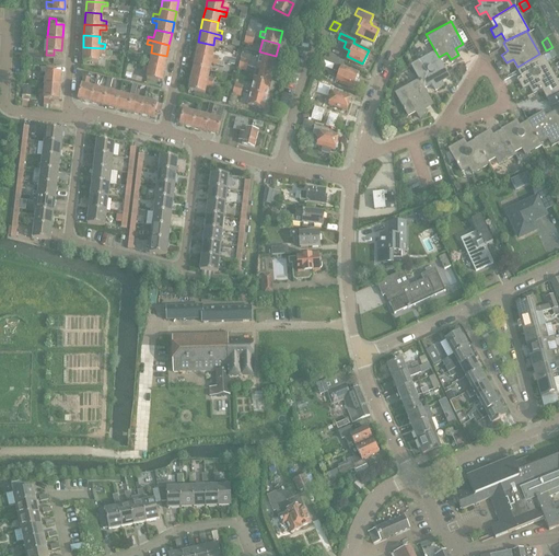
[(213,45),(198,42),(196,53),(217,57),(218,54),(212,51),(213,45)]
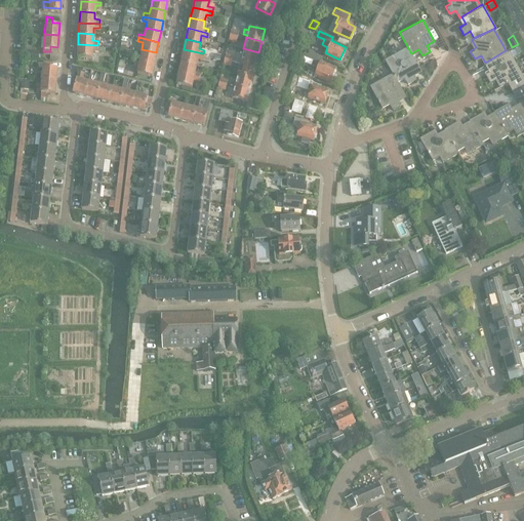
[(97,45),(78,44),(77,54),(91,55),(92,48),(97,49),(97,45)]
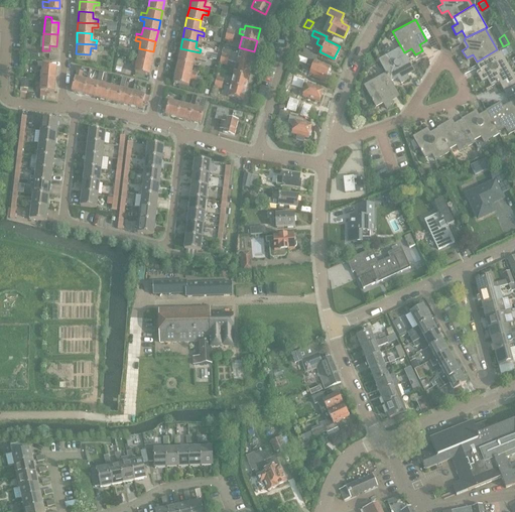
[(326,76),(327,76),(330,71),(328,71),(330,66),(313,58),(315,53),(297,44),(295,51),(308,56),(306,61),(311,64),(309,71),(325,77),(326,76)]
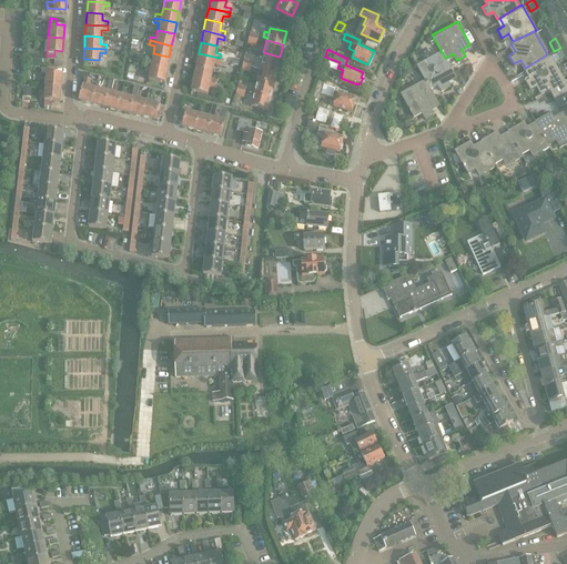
[(445,58),(441,50),(416,63),(424,78),(429,87),(436,82),(441,89),(449,84),(445,78),(454,73),(445,58)]
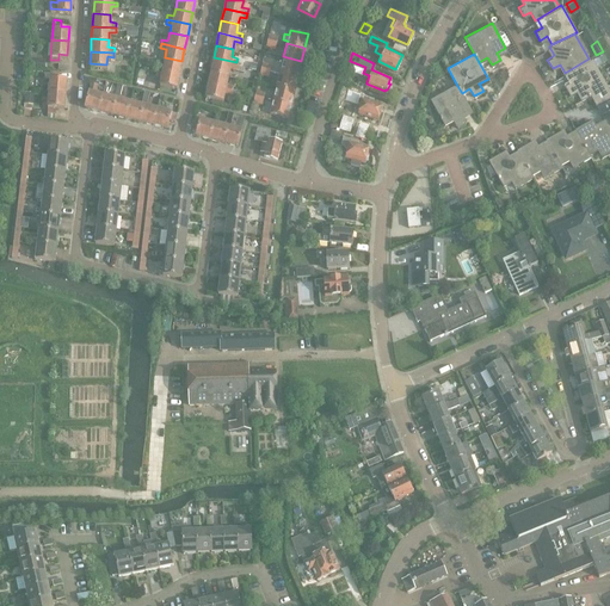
[(301,61),(283,56),(279,70),(297,74),(301,61)]
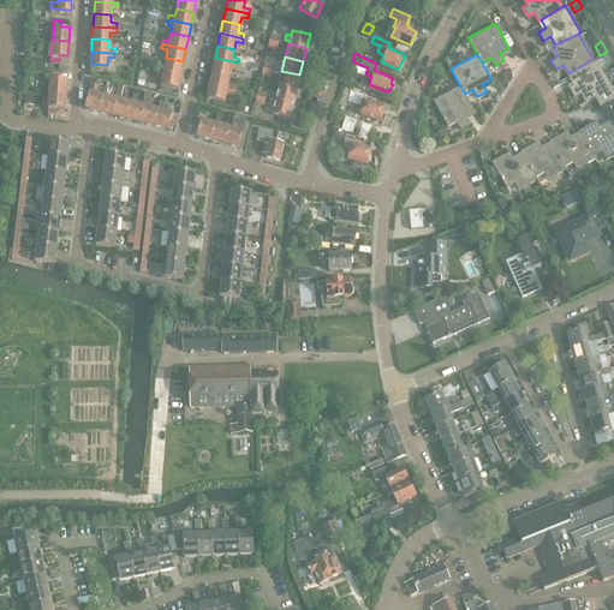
[(183,61),(166,58),(164,65),(158,64),(156,69),(180,73),(183,61)]
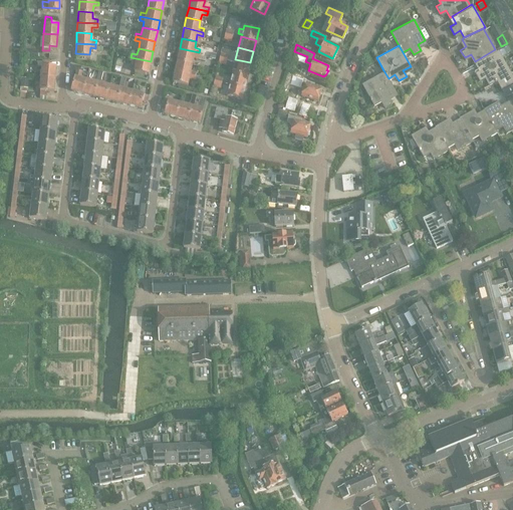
[(191,61),(193,55),(198,56),(204,58),(205,54),(199,53),(199,52),(180,48),(177,58),(191,61)]
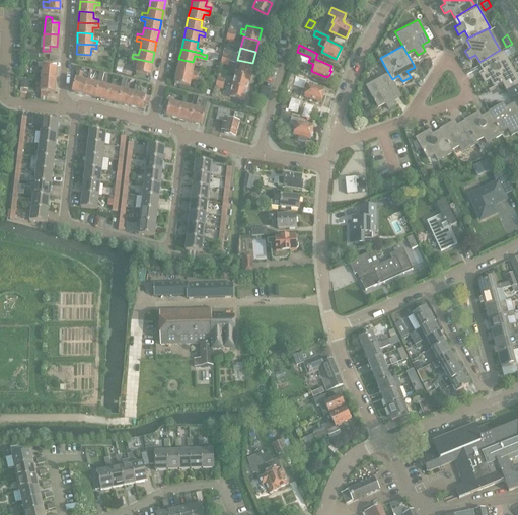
[(485,69),(479,72),(484,79),(490,75),(494,83),(502,79),(506,86),(517,79),(517,77),(502,49),(500,50),(481,61),(481,62),(485,69)]
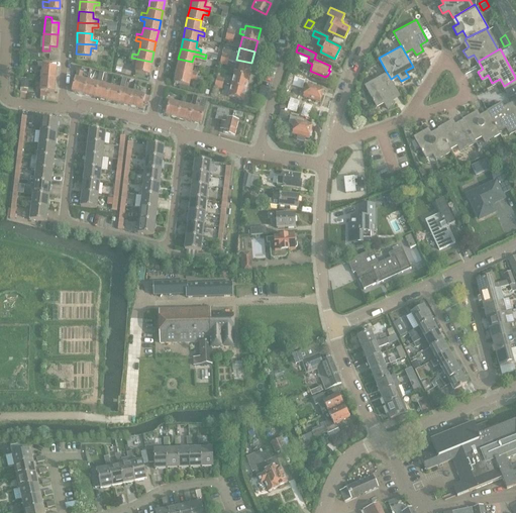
[(151,62),(131,58),(130,61),(136,63),(134,69),(148,73),(151,62)]
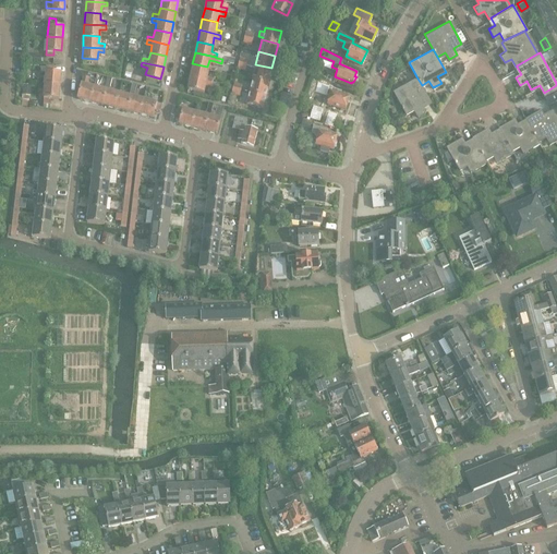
[(60,83),(60,70),(52,69),(52,63),(46,63),(44,82),(60,83)]
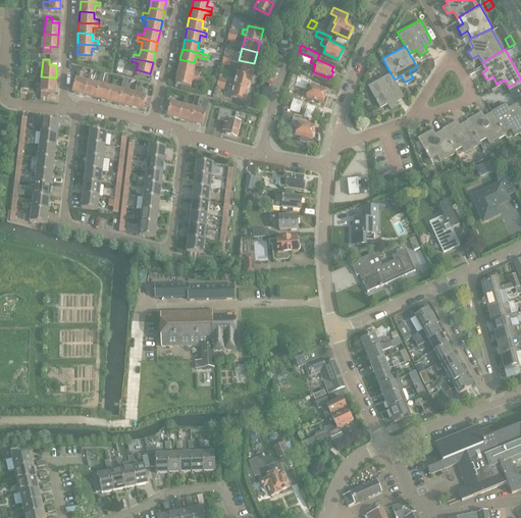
[(194,62),(179,59),(177,70),(198,74),(198,70),(193,69),(194,62)]
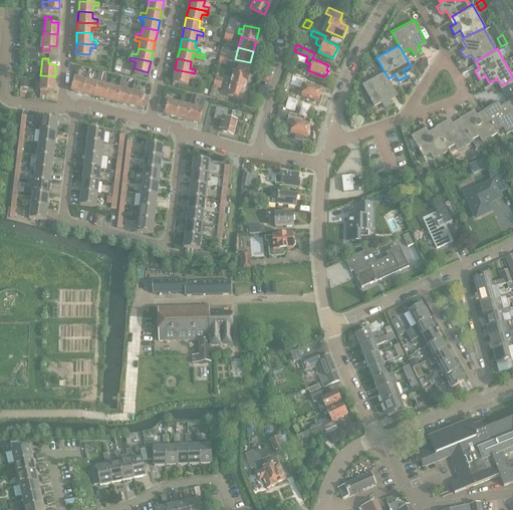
[(250,62),(235,59),(232,70),(247,74),(250,62)]
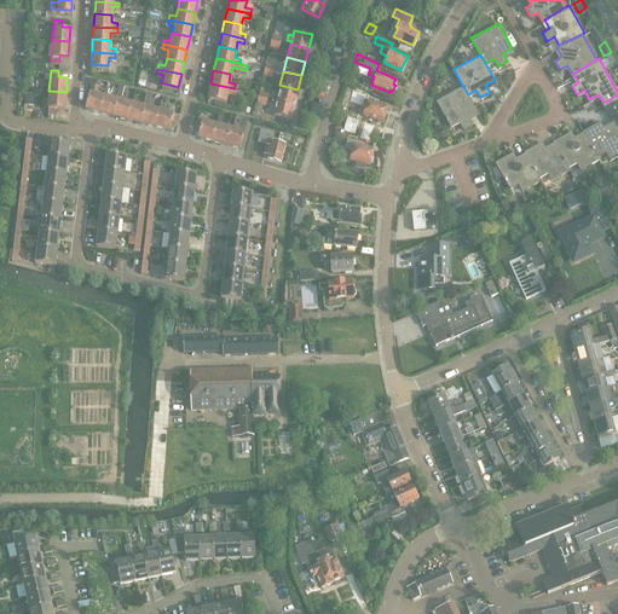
[(96,84),(97,77),(90,75),(90,81),(91,82),(85,106),(99,110),(104,93),(96,91),(98,84),(96,84)]
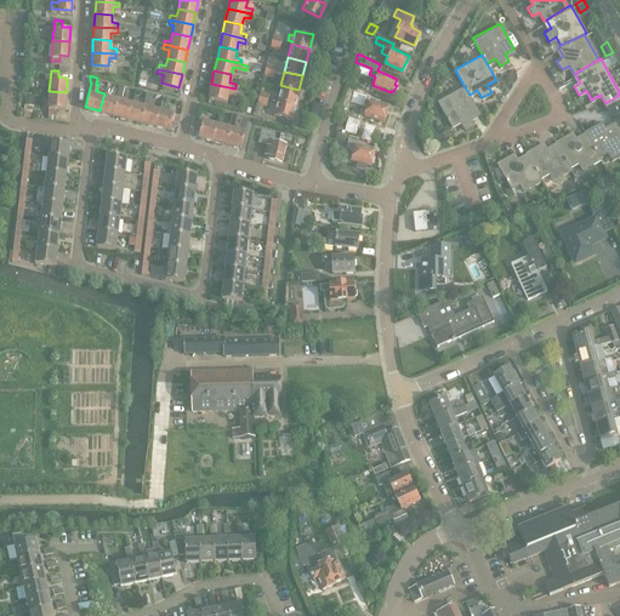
[(235,89),(211,84),(209,96),(226,100),(227,91),(234,92),(235,89)]
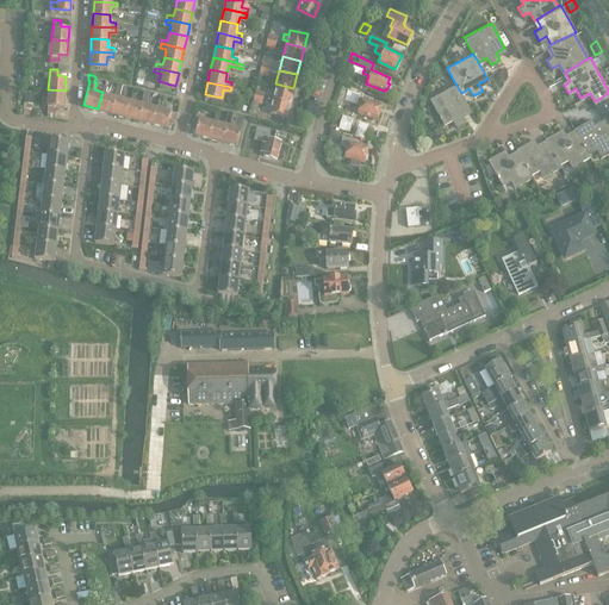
[(293,88),(275,83),(272,97),(290,101),(293,88)]
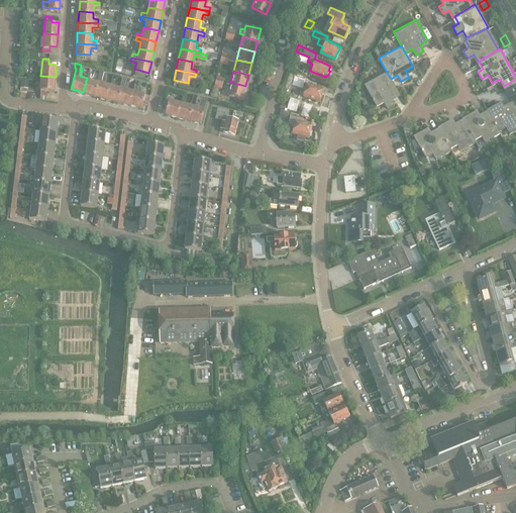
[(294,77),(302,80),(304,74),(296,71),(294,77)]
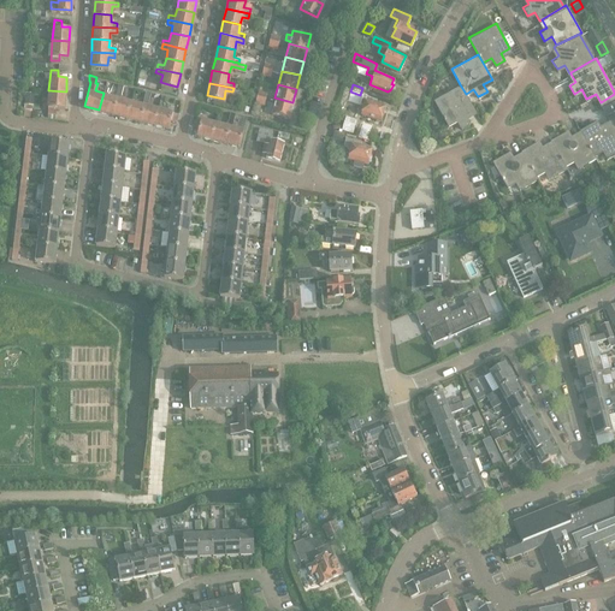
[(466,94),(460,84),(433,99),(447,124),(456,119),(460,126),(469,122),(466,116),(474,110),(466,94)]
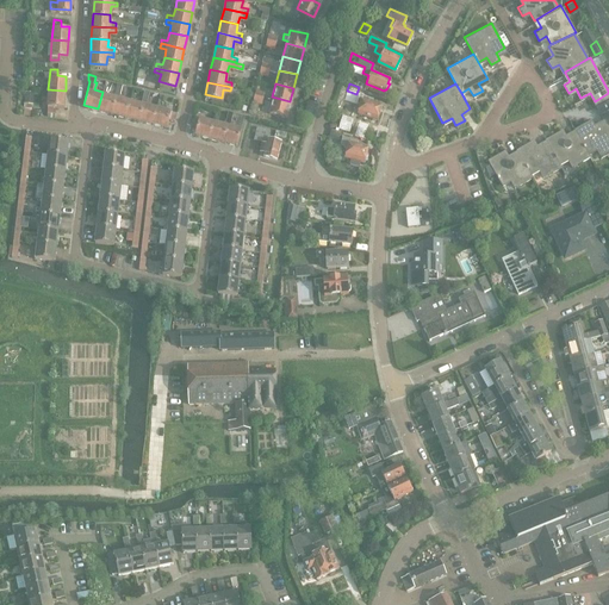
[(120,88),(115,87),(113,94),(103,92),(98,108),(111,111),(116,95),(118,95),(120,88)]
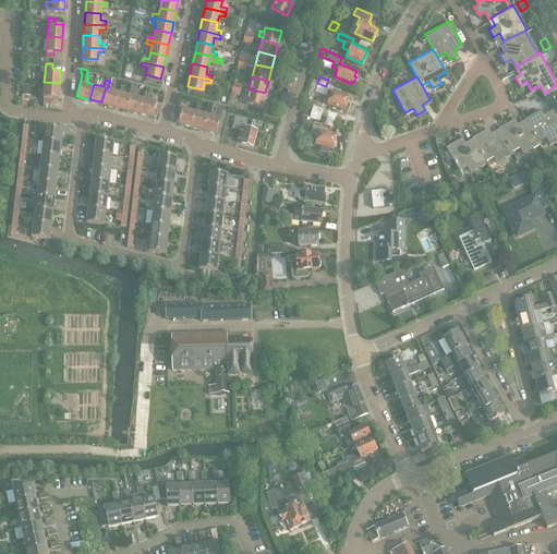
[(23,82),(21,103),(27,104),(29,83),(23,82)]
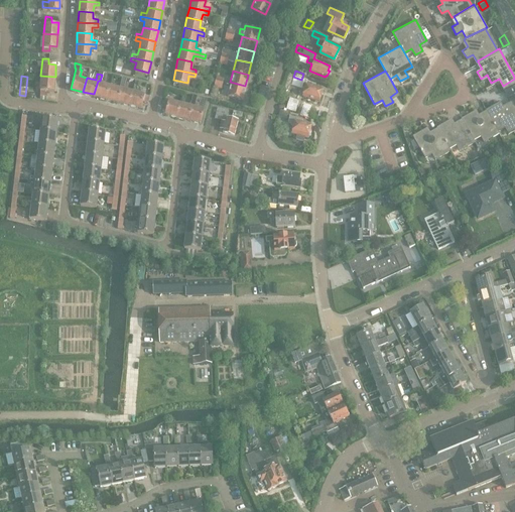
[(55,77),(40,76),(39,93),(46,94),(46,88),(54,89),(55,77)]
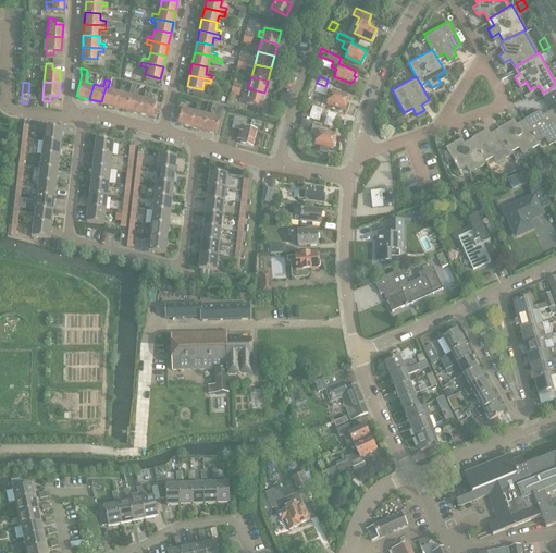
[(329,85),(326,91),(329,93),(325,101),(344,108),(348,94),(340,91),(341,89),(329,85)]
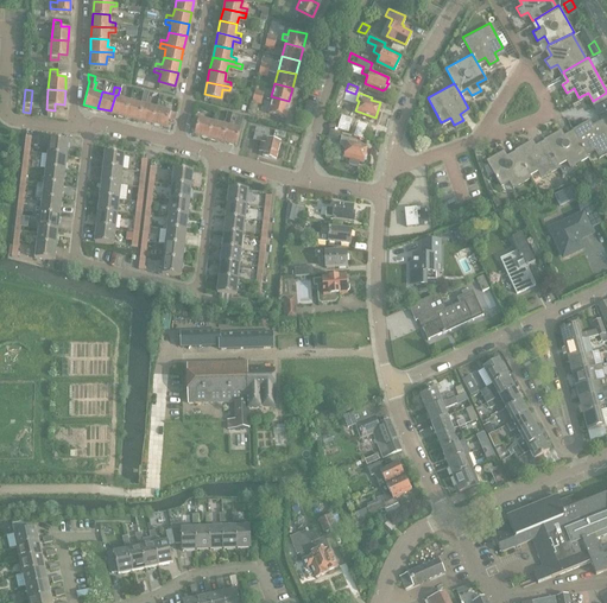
[(146,95),(141,94),(140,101),(128,97),(125,114),(138,118),(141,102),(144,102),(146,95)]
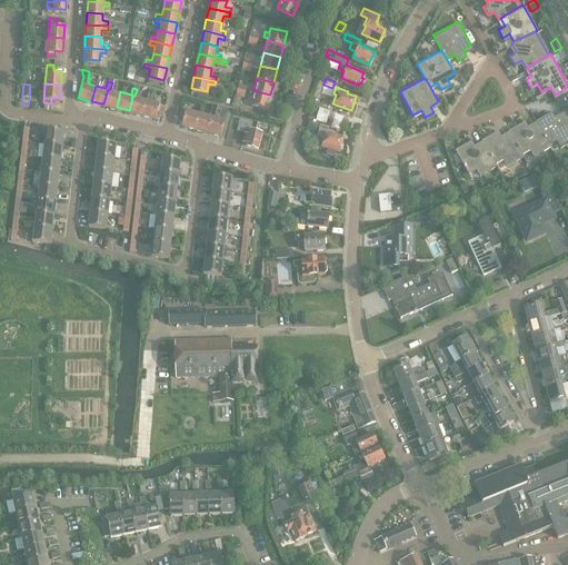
[(120,91),(110,89),(108,89),(103,103),(117,107),(120,91)]
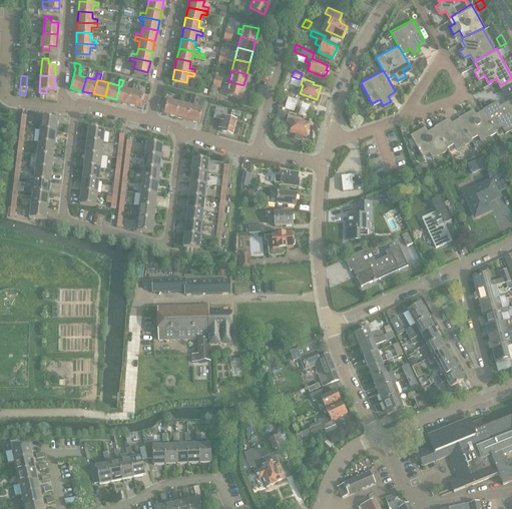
[(243,85),(228,81),(225,93),(240,96),(243,85)]
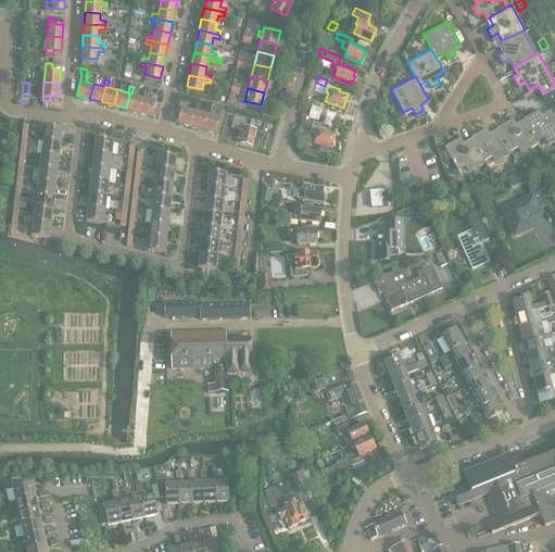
[(131,93),(129,93),(126,108),(138,111),(142,96),(131,93)]
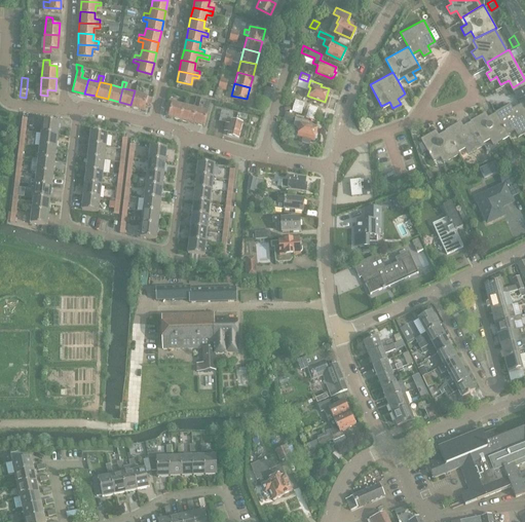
[(130,105),(143,108),(145,101),(150,102),(151,95),(135,90),(130,105)]
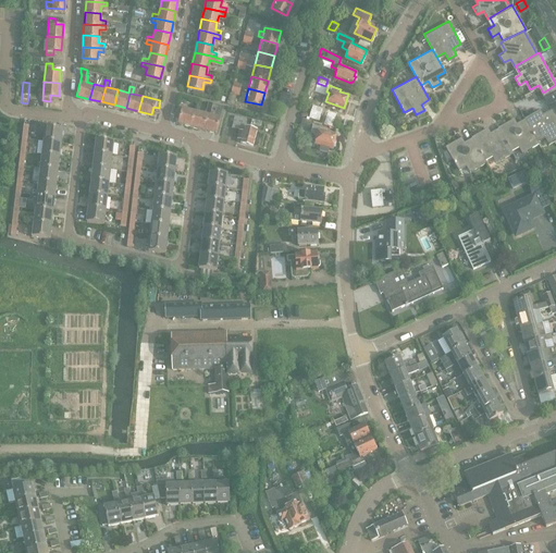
[(322,106),(312,102),(309,114),(318,118),(322,106)]
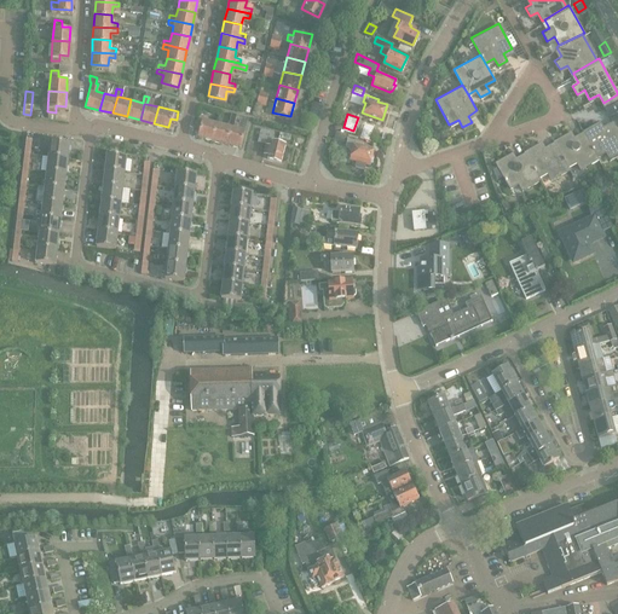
[(617,150),(617,114),(611,119),(612,121),(604,126),(600,119),(582,129),(584,132),(596,154),(605,149),(608,156),(617,150)]
